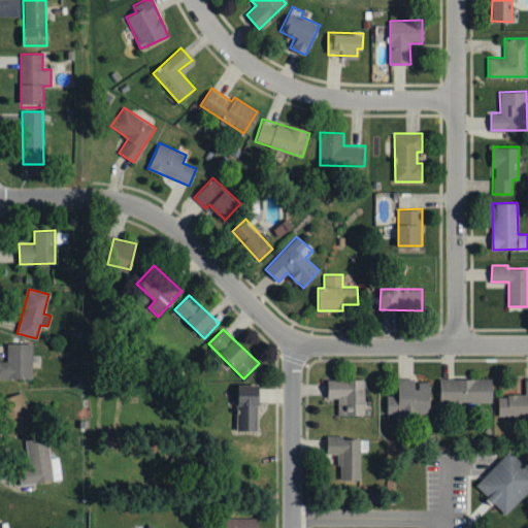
[(0,377),(31,377),(32,343),(7,343),(7,361),(0,361),(0,377)]
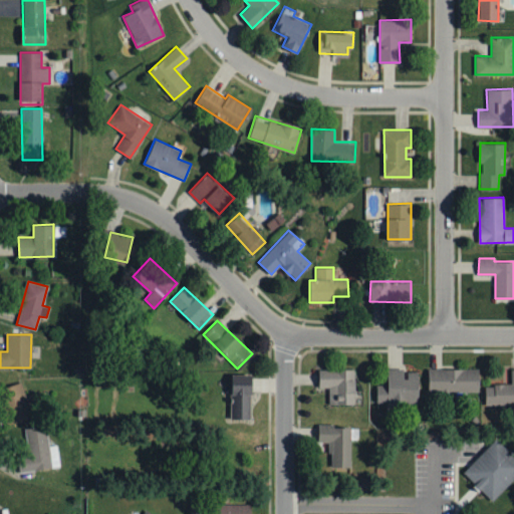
[(419,406),(419,371),(405,371),(405,367),(388,367),(388,384),(375,384),(376,403),(387,403),(387,406),(419,406)]
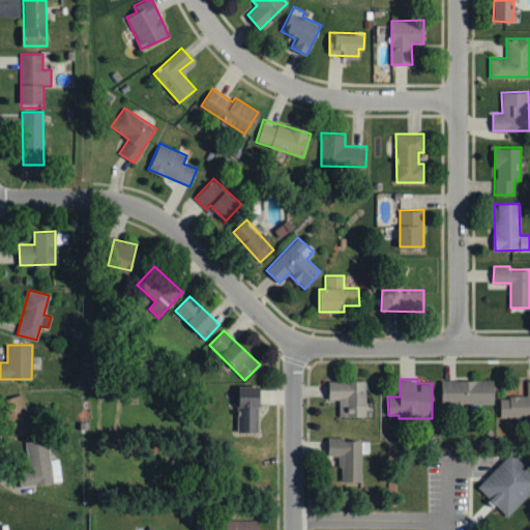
[(494,379),(441,380),(442,404),(495,403),(494,379)]
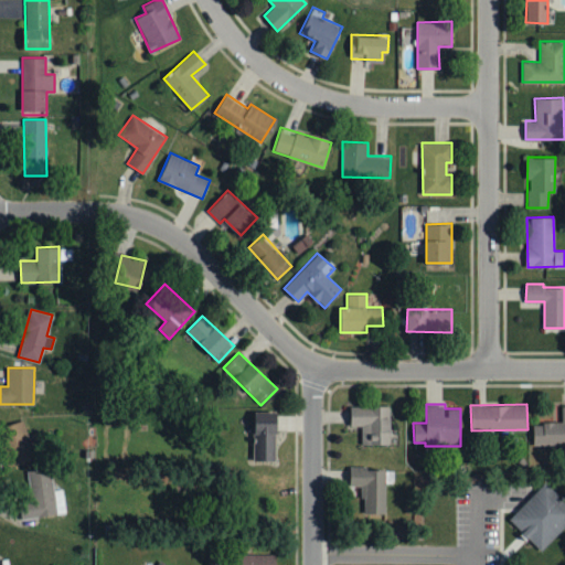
[(390,445),(391,406),(350,405),(350,426),(361,426),(361,444),(390,445)]
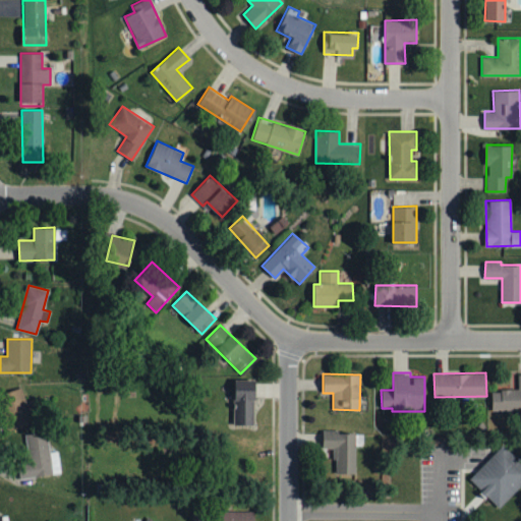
[(491,410),(520,409),(520,373),(518,373),(518,389),(491,390),(491,410)]
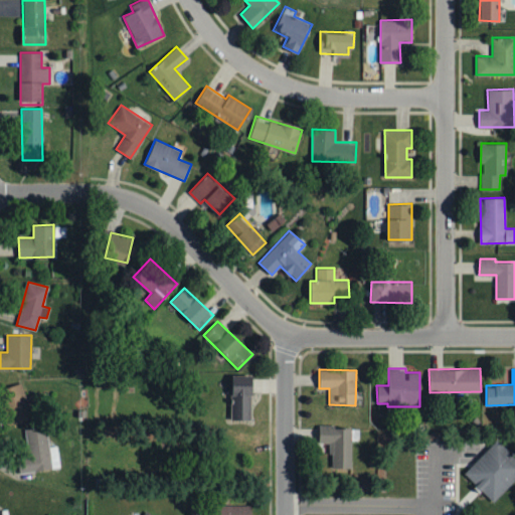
[(231,419),(252,419),(251,375),(230,375),(231,419)]
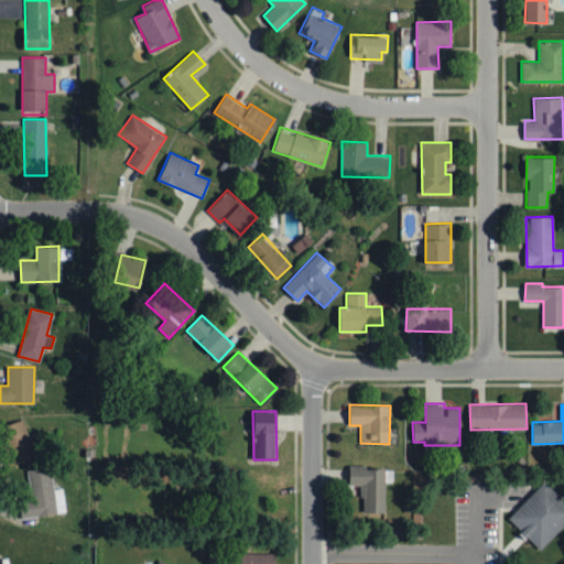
[(34,458),(23,420),(3,425),(13,464),(34,458)]
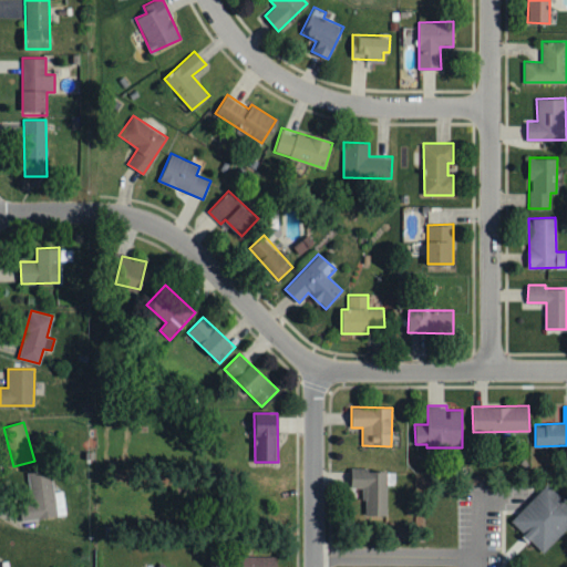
[(387,515),(387,484),(395,484),(394,470),(351,470),(351,488),(364,487),(364,516),(387,515)]
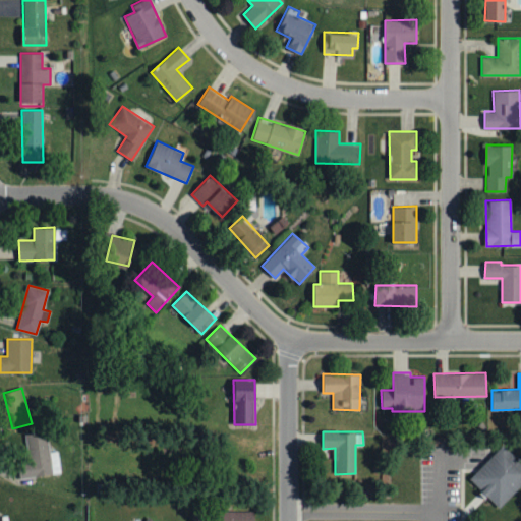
[(60,473),(58,451),(49,452),(47,432),(25,435),(29,464),(18,465),(19,478),(60,473)]
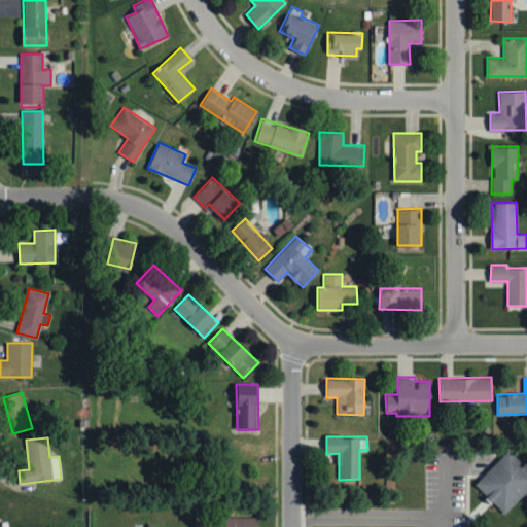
[(504,514),(526,490),(526,467),(508,449),(475,485),(504,514)]
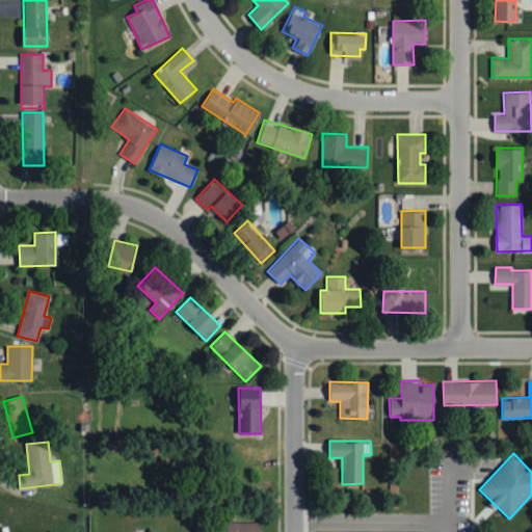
[(259,531),(260,523),(197,521),(196,531),(259,531)]
